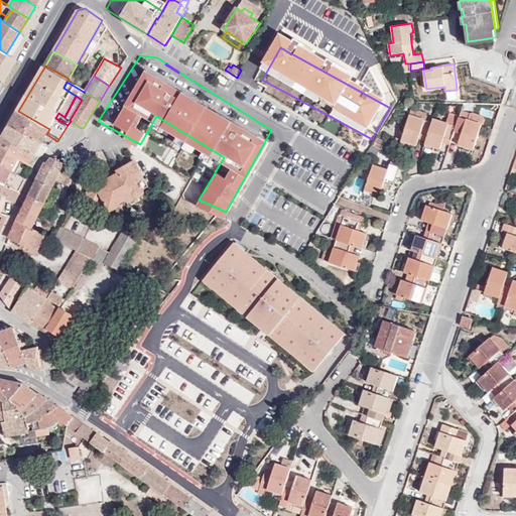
[(427,113),(412,108),(410,114),(425,118),(426,115),(427,113)]
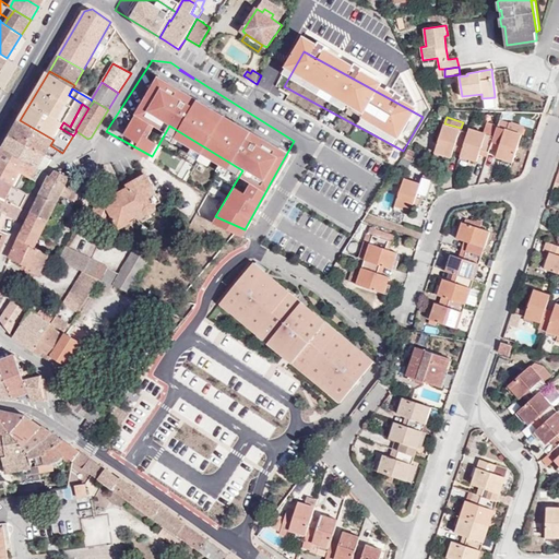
[(54,140),(20,120),(11,134),(45,155),(50,145),(54,140)]
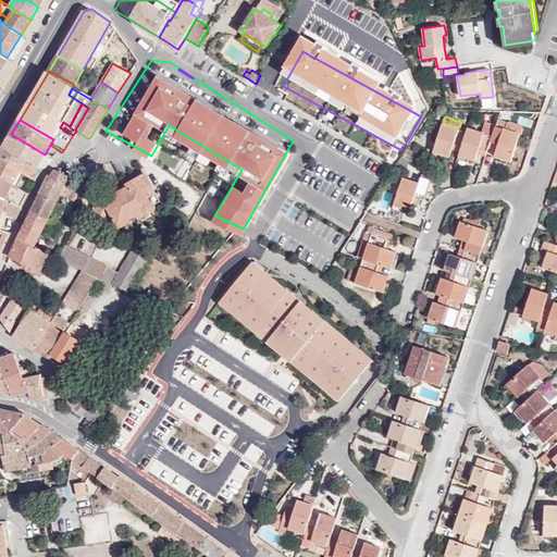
[(522,126),(506,121),(504,126),(520,133),(522,126)]
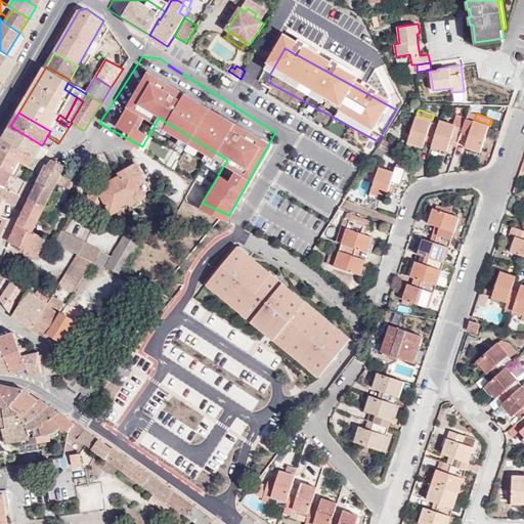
[(427,135),(434,138),(439,124),(432,121),(432,120),(417,116),(407,142),(417,145),(423,147),(425,140),(427,135)]
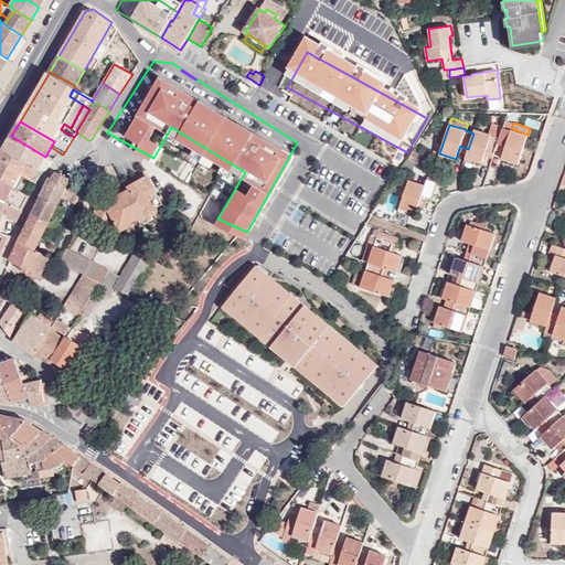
[(502,127),(492,125),(489,134),(499,137),(502,127)]
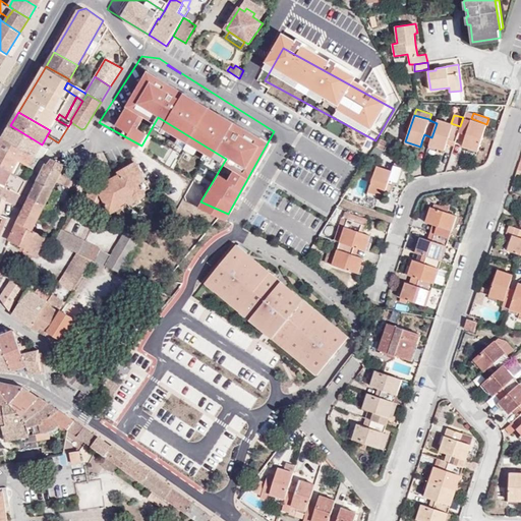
[(471,118),(471,120),(463,117),(460,126),(459,131),(466,133),(465,138),(463,146),(469,148),(477,151),(486,124),(471,118)]
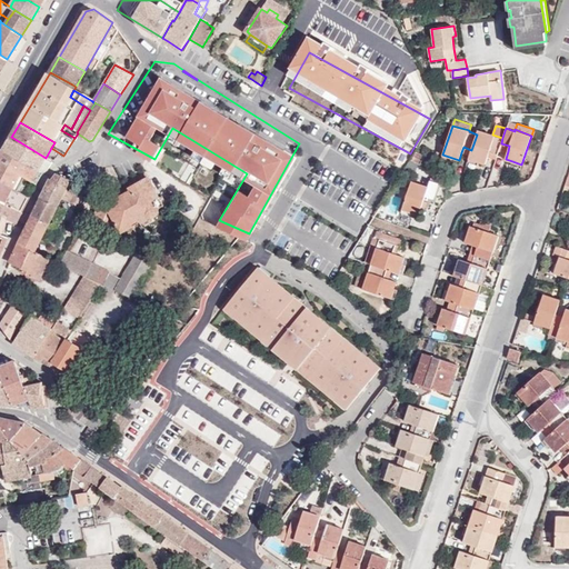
[(502,138),(492,135),(478,130),(477,135),(471,150),(470,156),(469,159),(478,161),(486,165),(488,156),(489,151),(498,153),(499,149),(501,143),(502,138)]
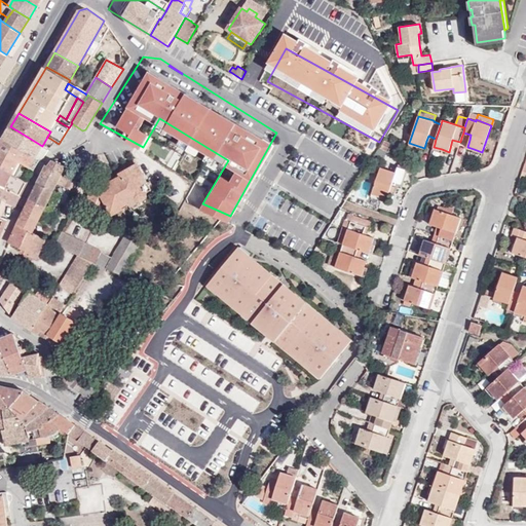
[(340,126),(373,147),(376,143),(343,122),(340,126)]
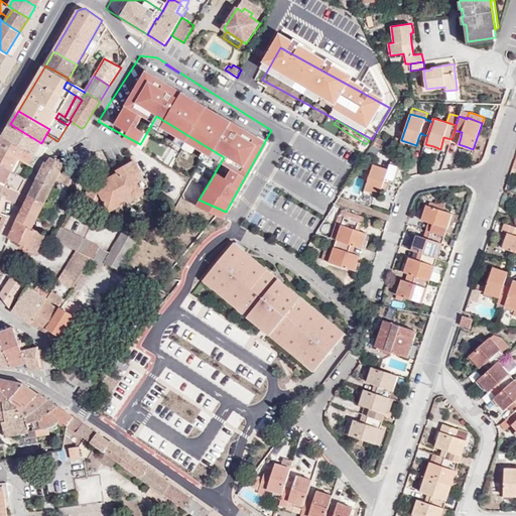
[(39,156),(48,147),(41,143),(10,124),(3,136),(39,156)]
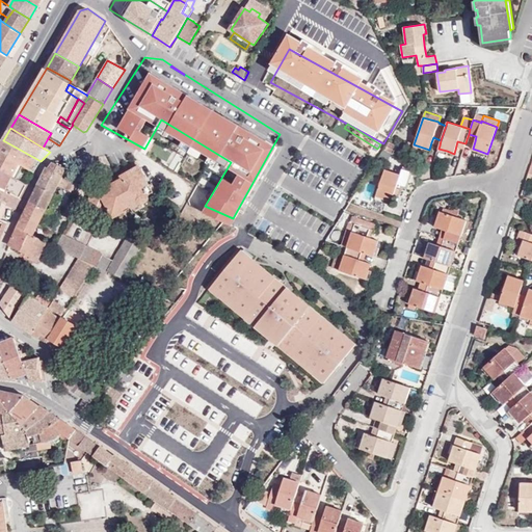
[(41,161),(3,140),(0,145),(0,168),(14,177),(20,164),(34,173),(41,161)]
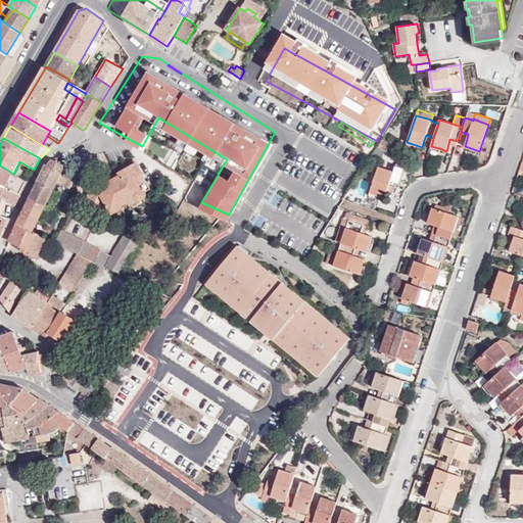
[(385,150),(388,143),(381,141),(379,147),(385,150)]
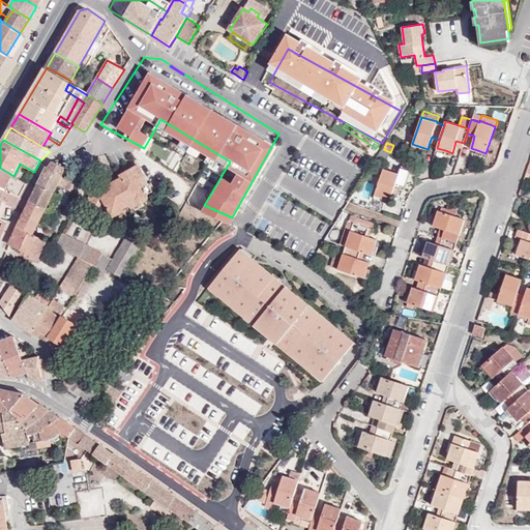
[(50,168),(48,167),(38,184),(54,192),(58,185),(62,176),(66,167),(54,160),(50,168)]
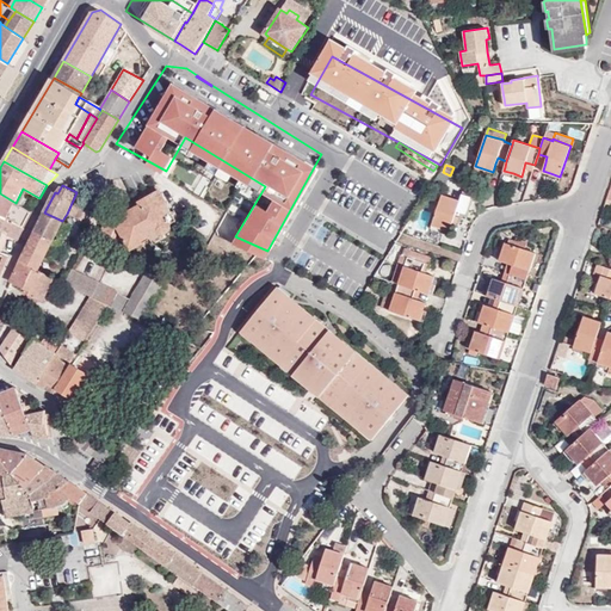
[(140,202),(141,205),(131,210),(146,235),(147,234),(149,236),(156,233),(164,234),(170,230),(171,224),(177,221),(160,191),(140,202)]
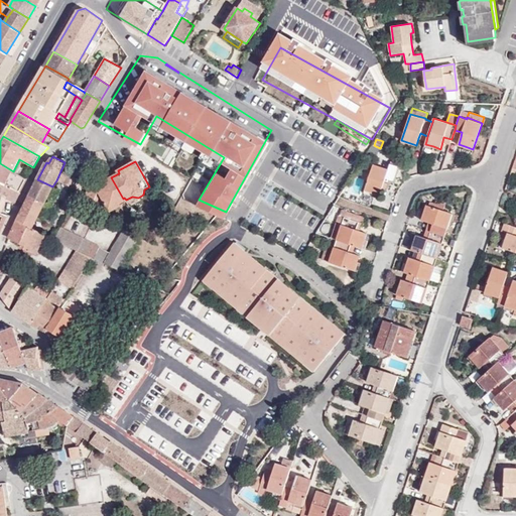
[(13,171),(0,163),(0,180),(7,184),(20,192),(27,179),(13,171)]
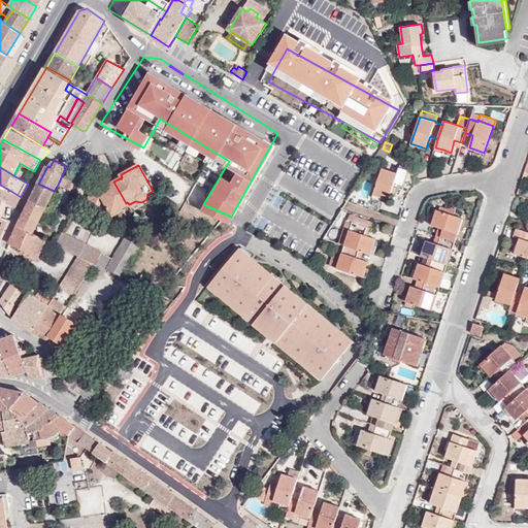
[(397,172),(383,168),(373,194),(380,196),(388,199),(391,192),(393,186),(394,182),(402,184),(407,169),(399,167),(397,172)]
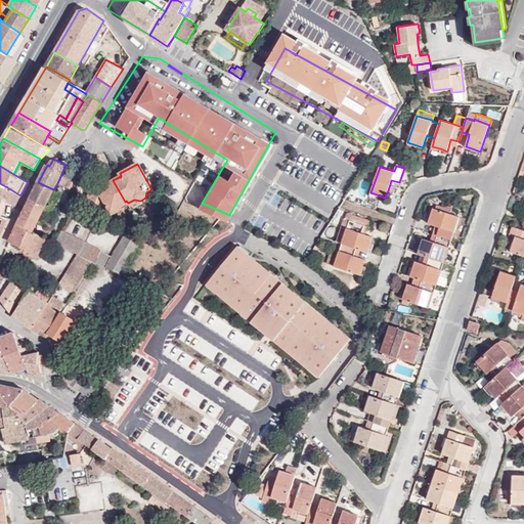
[(74,180),(61,174),(57,183),(70,188),(74,180)]
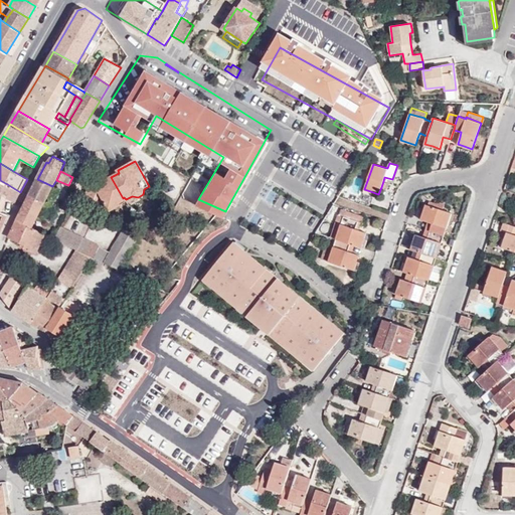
[(120,205),(119,203),(126,199),(124,197),(123,198),(111,177),(110,178),(103,182),(97,179),(94,177),(84,199),(94,202),(99,191),(110,210),(120,205)]
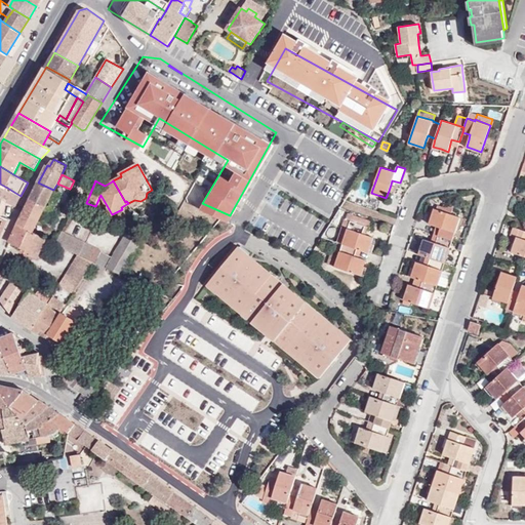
[(53,190),(38,183),(30,199),(41,204),(45,206),(53,190)]
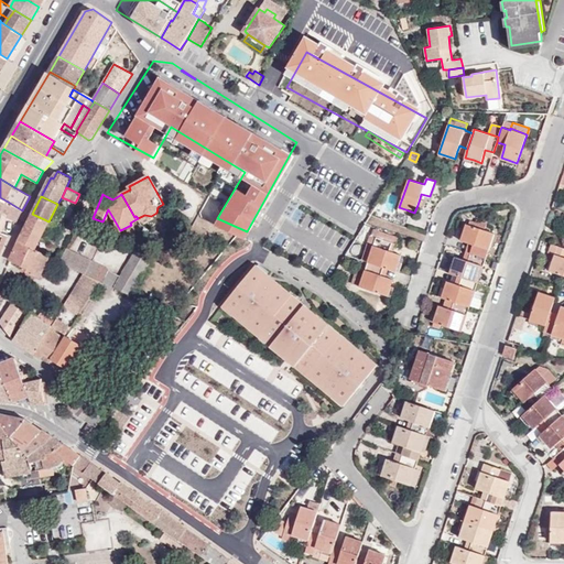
[(22,210),(8,202),(2,214),(8,217),(17,221),(22,210)]
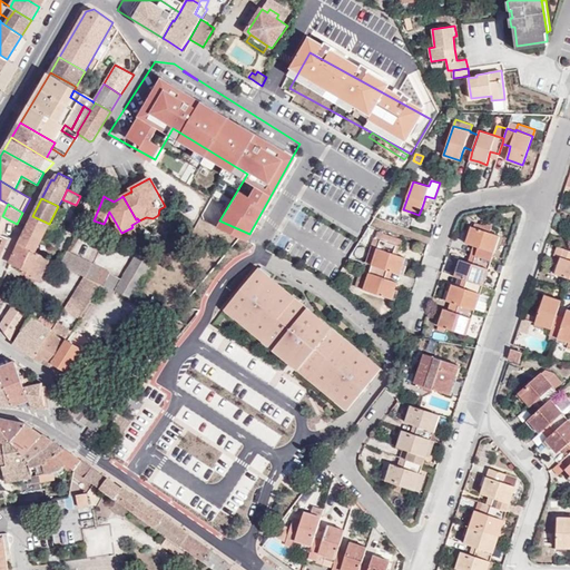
[(45,222),(32,216),(19,243),(37,252),(49,224),(45,222)]
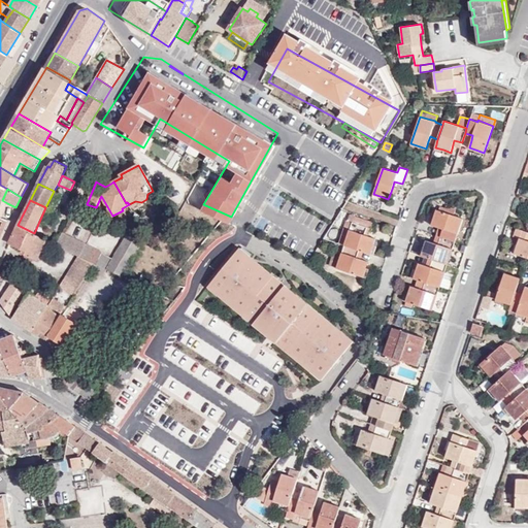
[(438,227),(443,228),(440,236),(455,241),(463,219),(436,209),(431,225),(438,227)]
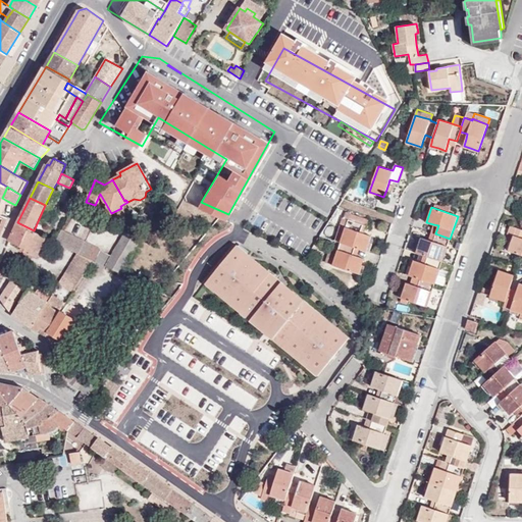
[(360,248),(367,251),(369,244),(371,236),(369,235),(361,231),(363,224),(366,225),(368,219),(350,213),(348,220),(341,242),(354,246),(360,248)]
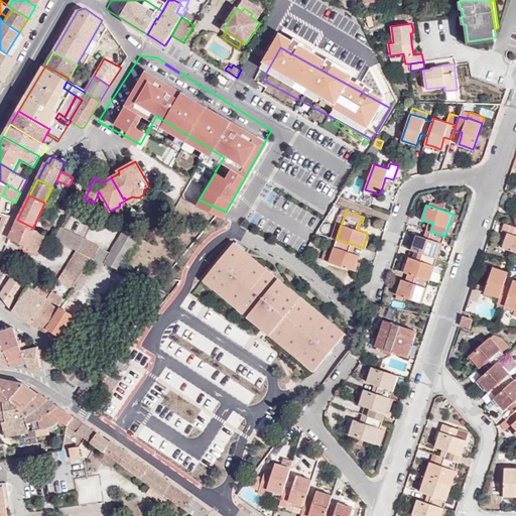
[(2,213),(0,212),(0,234),(8,215),(2,213)]
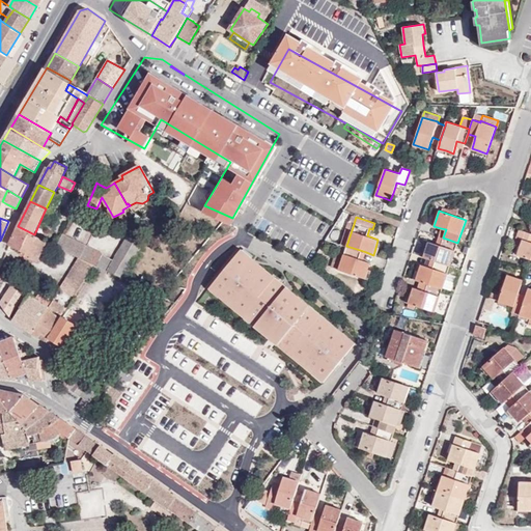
[(354,224),(348,222),(341,244),(346,246),(354,224)]
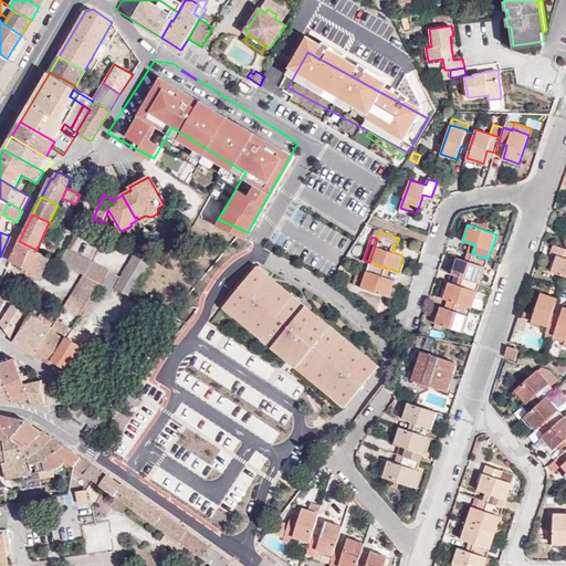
[(37,250),(19,241),(10,261),(22,266),(21,269),(40,279),(51,257),(43,253),(37,250)]
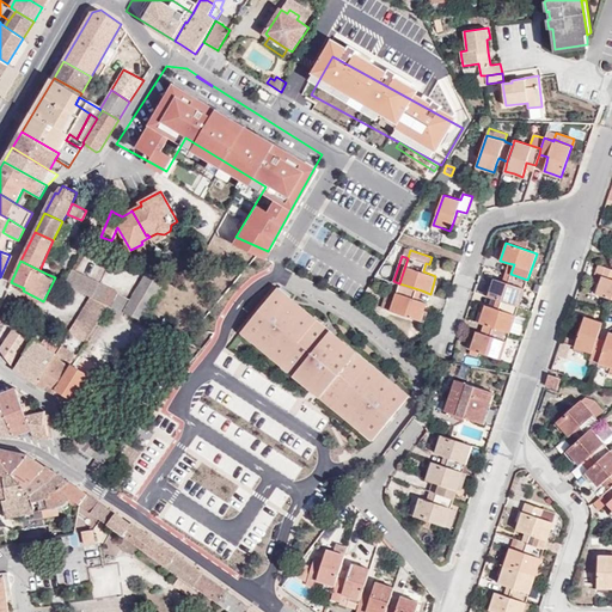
[(433,275),(435,267),(429,264),(426,263),(423,271),(433,275)]
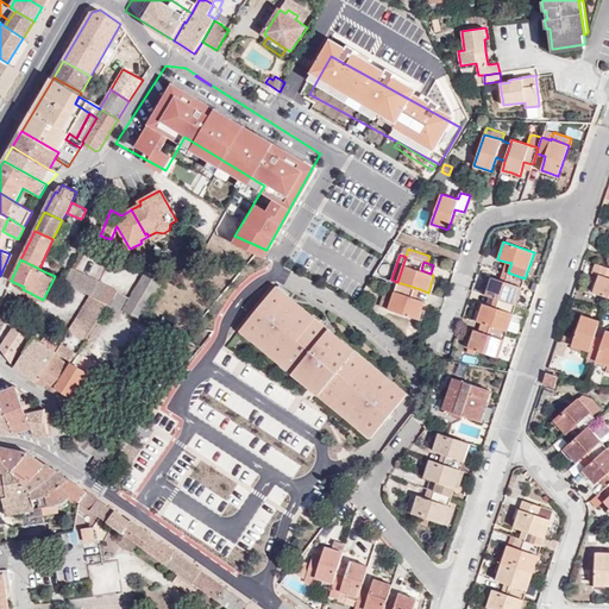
[(608,267),(595,263),(591,272),(600,275),(596,282),(594,292),(608,296),(608,267)]
